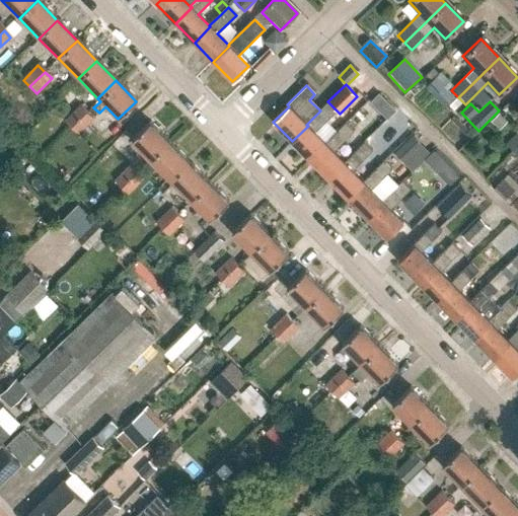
[(385,119),(392,112),(384,103),(377,111),(385,119)]
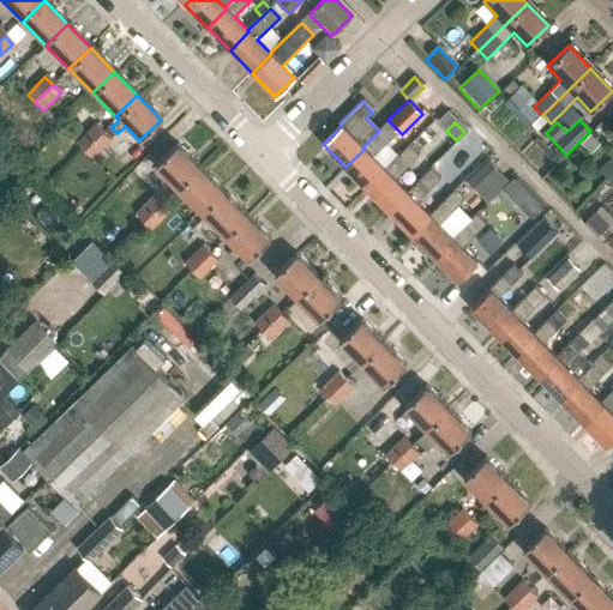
[(385,144),(395,134),(385,125),(374,136),(364,146),(362,148),(365,149),(346,167),(368,189),(386,171),(385,170),(398,157),(385,144)]
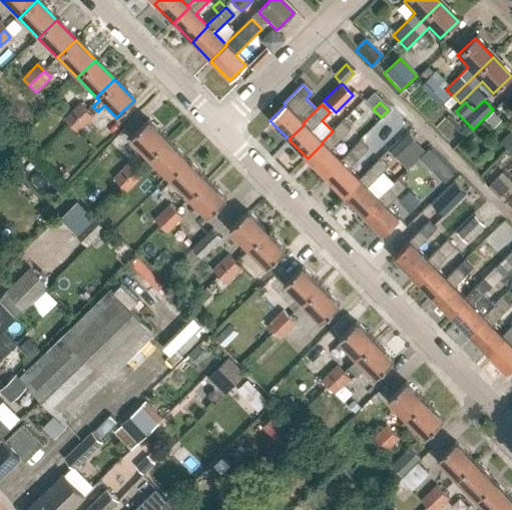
[(78,105),(63,119),(70,126),(84,111),(78,105)]
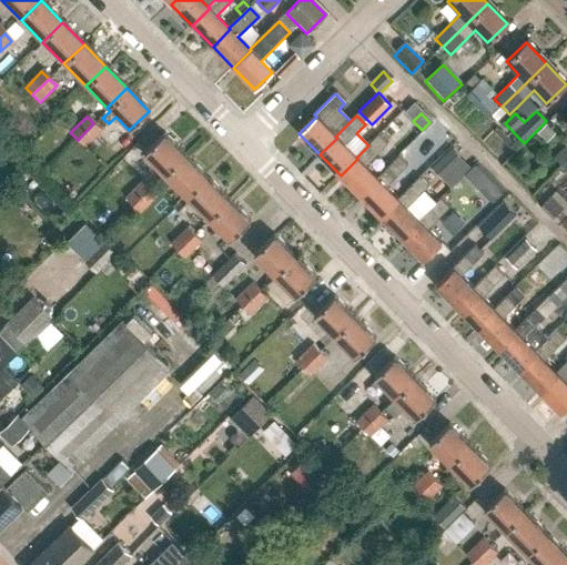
[(566,144),(553,160),(560,168),(566,160),(566,120),(565,122),(566,124),(566,144)]
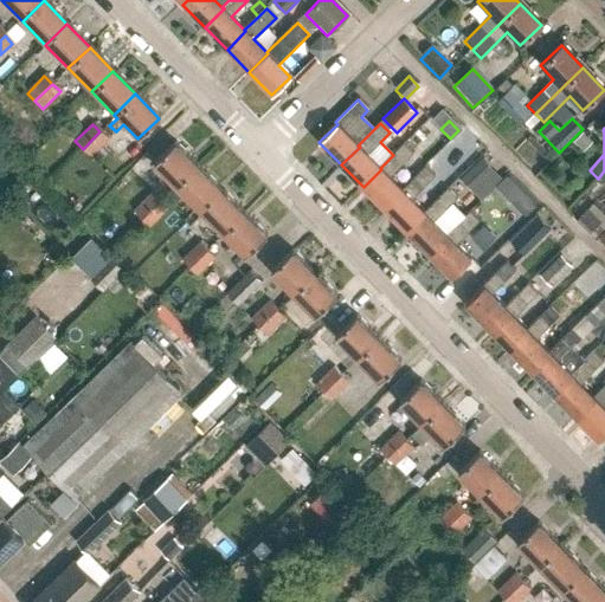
[(108,140),(100,131),(83,149),(90,157),(108,140)]
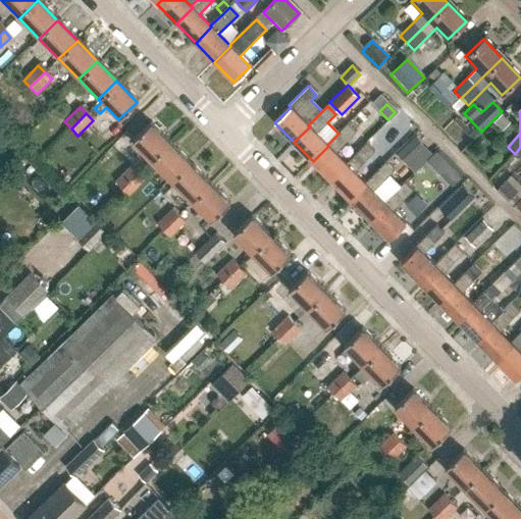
[(502,132),(510,124),(501,115),(493,123),(502,132)]
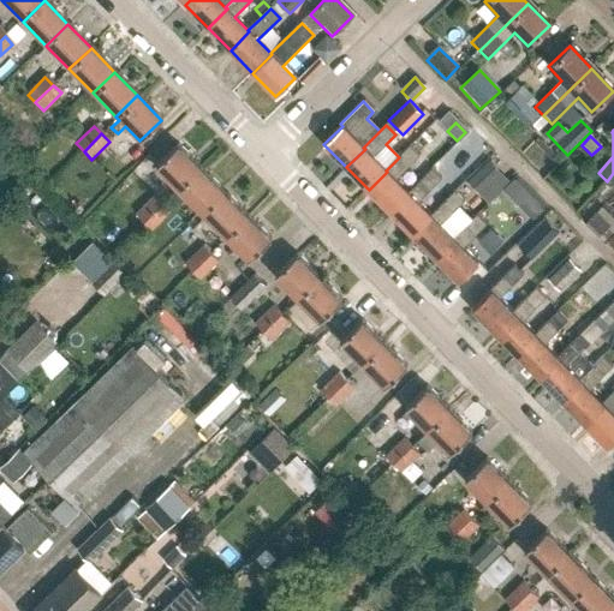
[(156,167),(179,191),(201,171),(177,147),(156,167)]
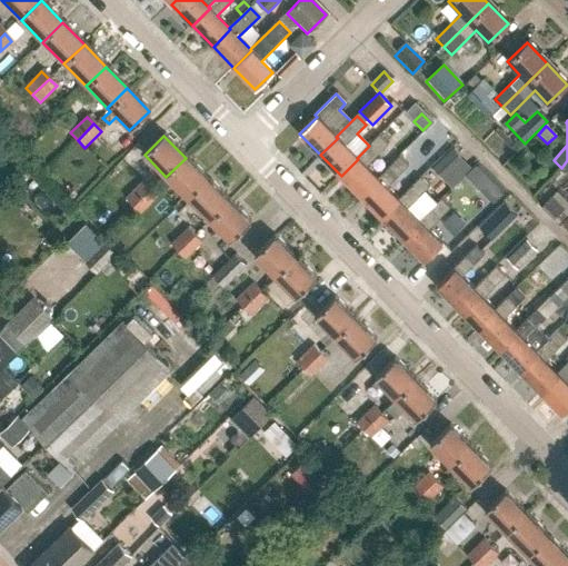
[(436,150),(421,136),(402,155),(417,169),(436,150)]
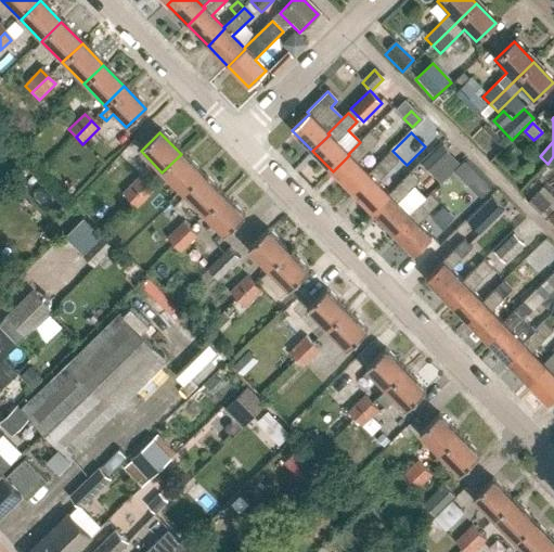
[(360,142),(348,154),(349,155),(333,171),(352,192),(370,176),(369,175),(357,162),(376,142),(369,133),(360,142)]
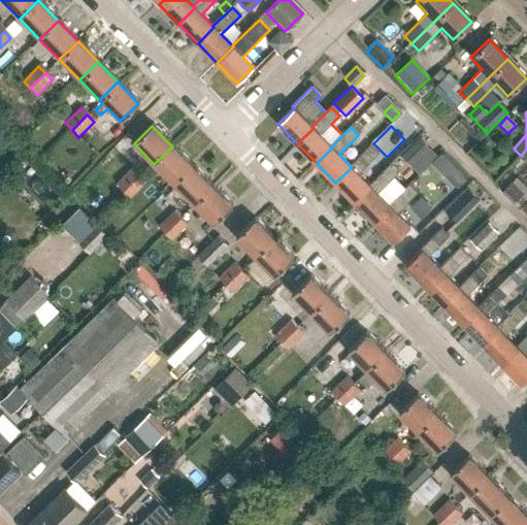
[(420,138),(401,157),(410,167),(429,149),(420,138)]
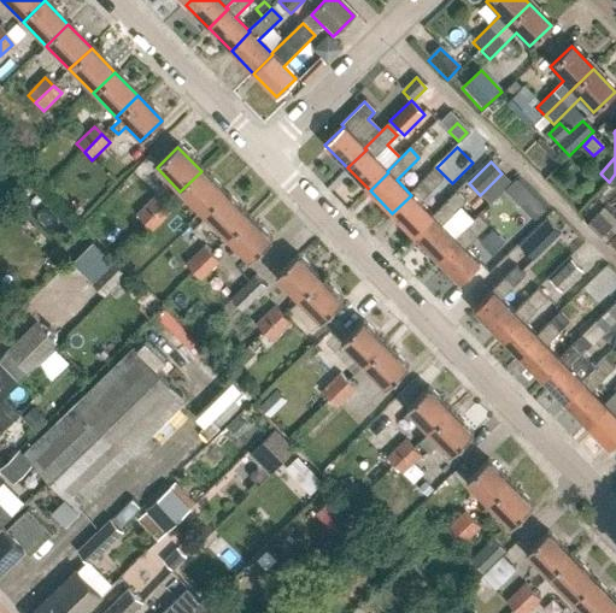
[(224,194),(201,171),(180,192),(203,214),(224,194)]
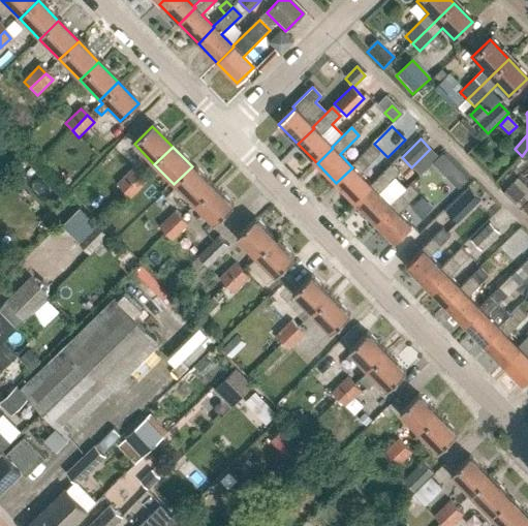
[(370,147),(351,166),(352,167),(336,183),(355,203),(371,187),(370,185),(359,175),(378,155),(370,147)]
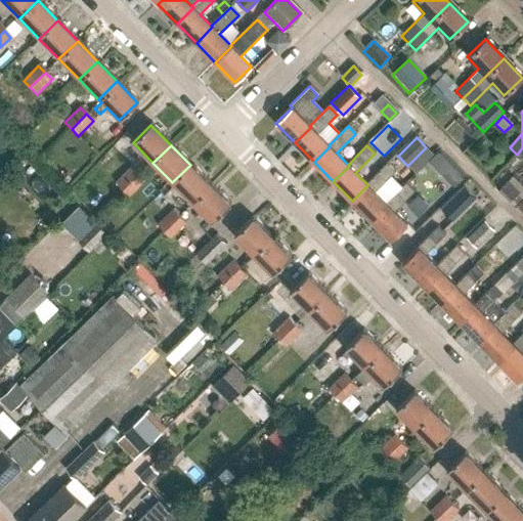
[(109,148),(95,162),(103,170),(118,157),(109,148)]
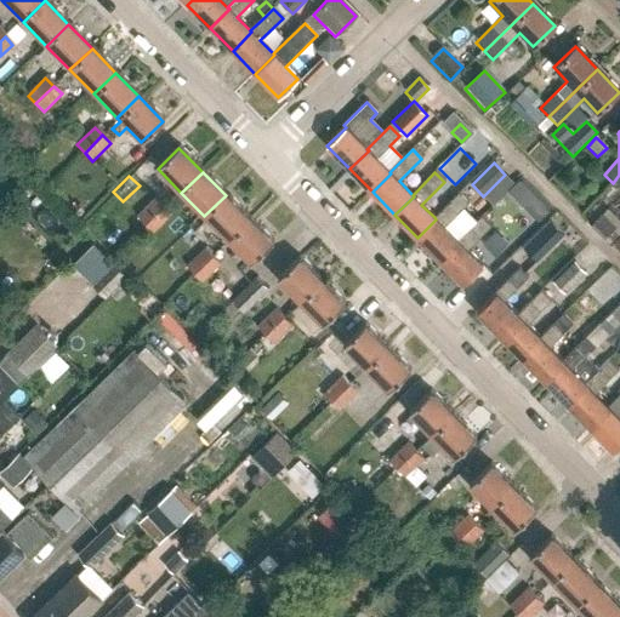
[(227,240),(249,220),(226,195),(204,216),(227,240)]
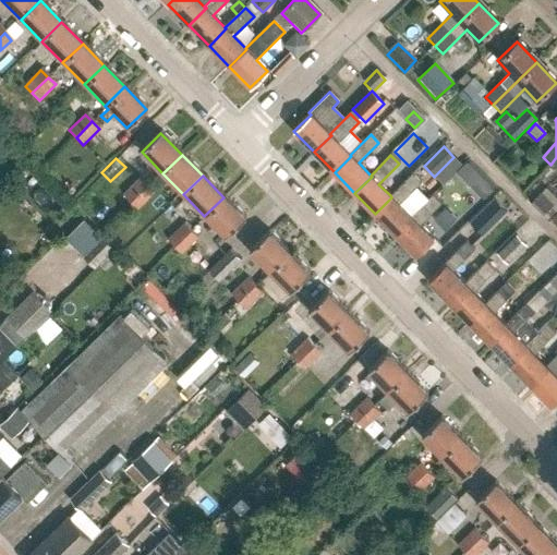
[(412,218),(411,216),(399,204),(420,184),(410,176),(390,195),(391,197),(375,214),(395,234),(412,218)]
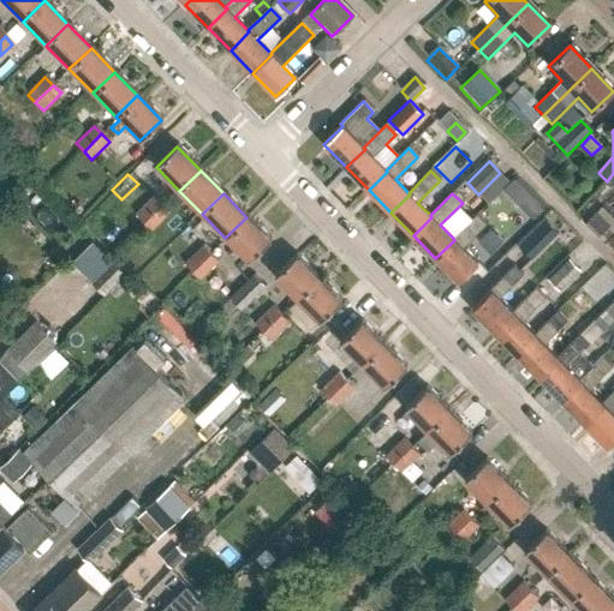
[(143,222),(161,205),(153,198),(136,215),(143,222)]
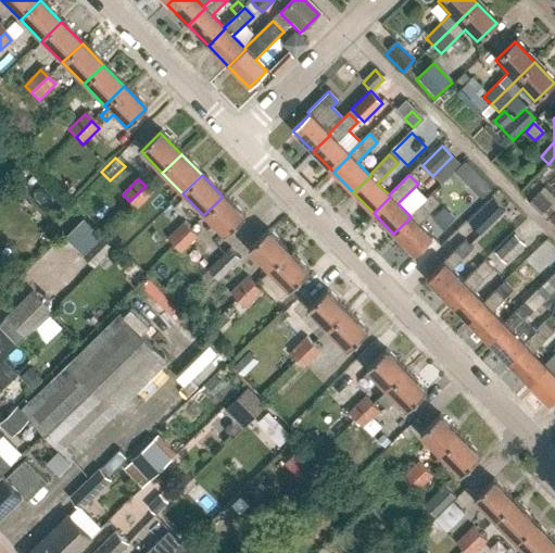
[(152,193),(146,186),(129,201),(137,209),(152,193)]
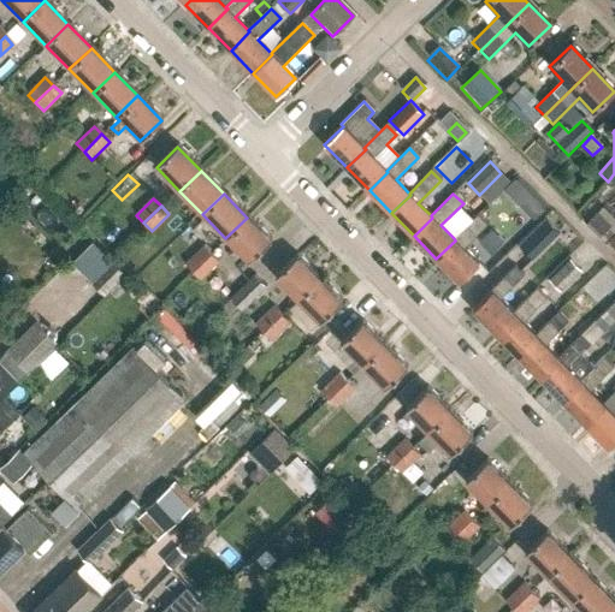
[(611,227),(598,214),(589,224),(602,237),(611,227)]
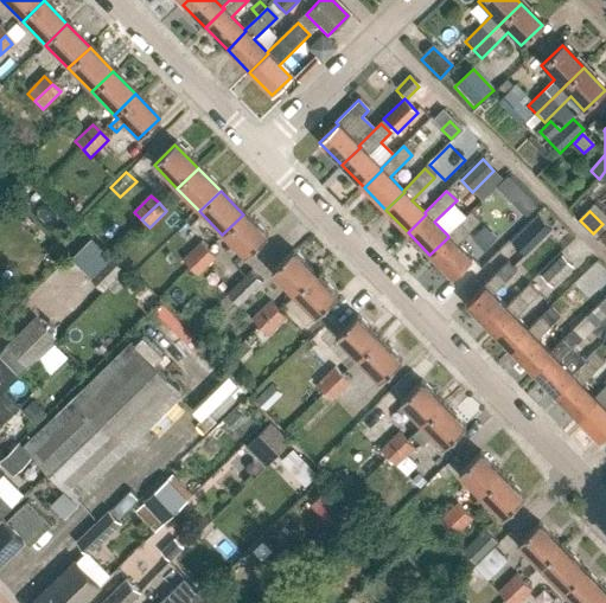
[(457,245),(479,223),(470,212),(447,235),(448,237),(429,255),(453,277),(471,260),(457,245)]
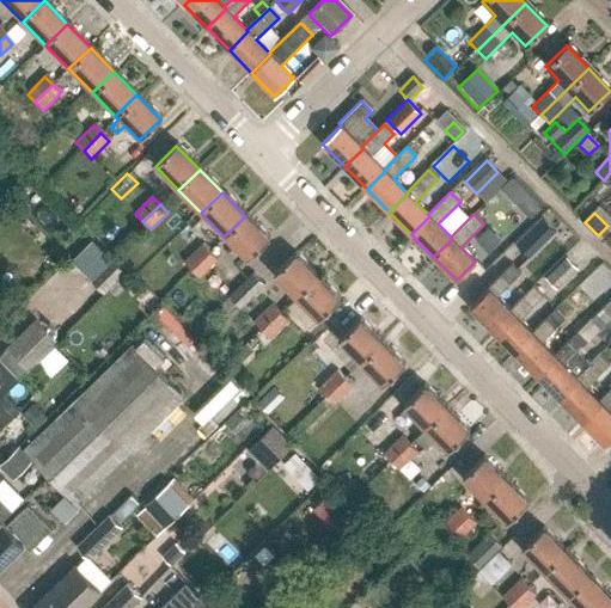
[(246,260),(268,239),(245,216),(224,237),(246,260)]
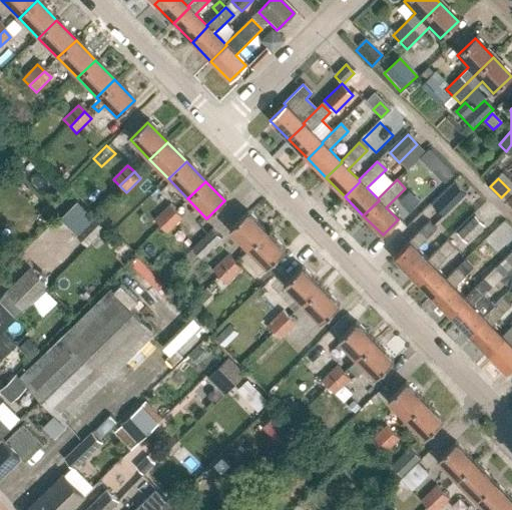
[(445,215),(466,193),(455,182),(434,204),(445,215)]
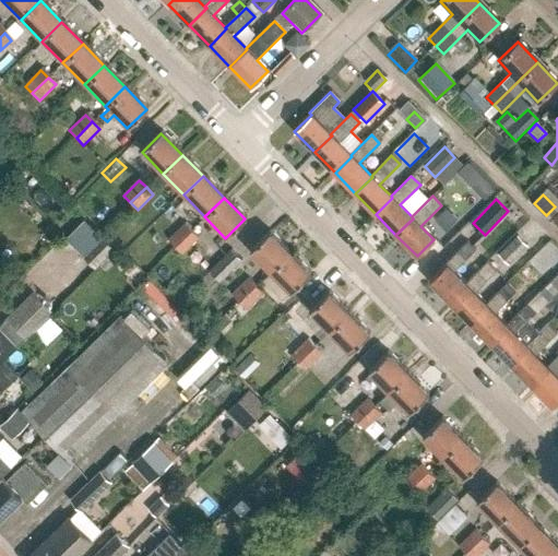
[(175,248),(190,233),(182,225),(167,240),(175,248)]
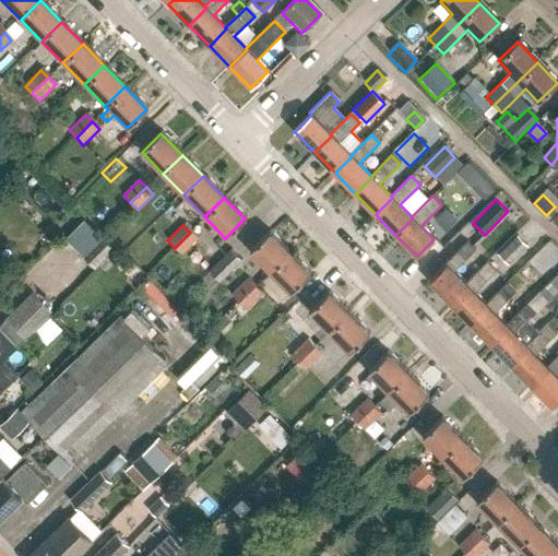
[(198,240),(190,233),(175,248),(181,256),(198,240)]
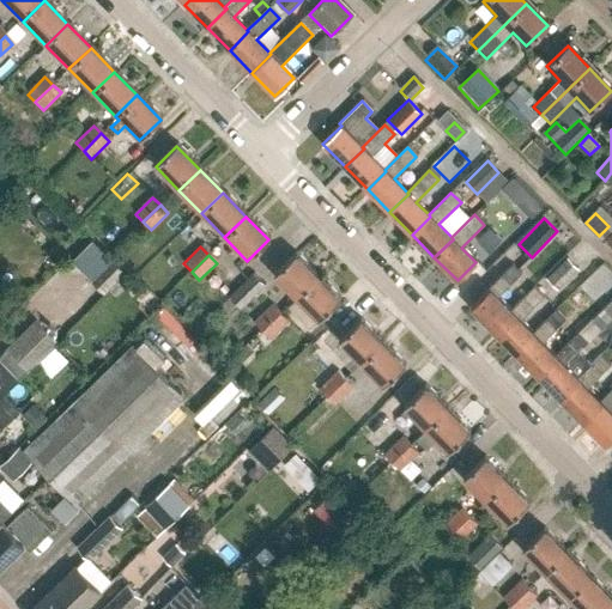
[(274,275),(296,298),(317,278),(295,255),(274,275)]
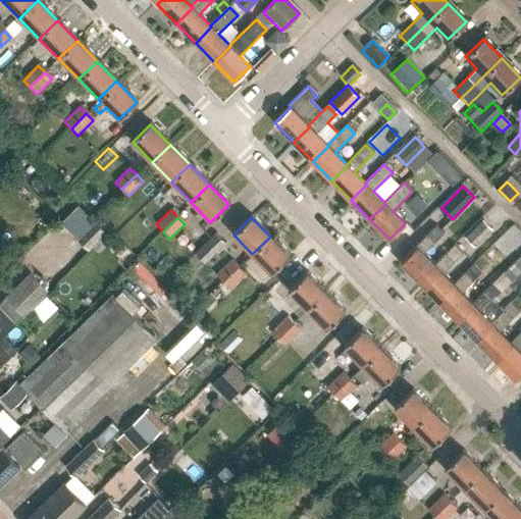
[(474,249),(492,231),(482,221),(464,239),(474,249)]
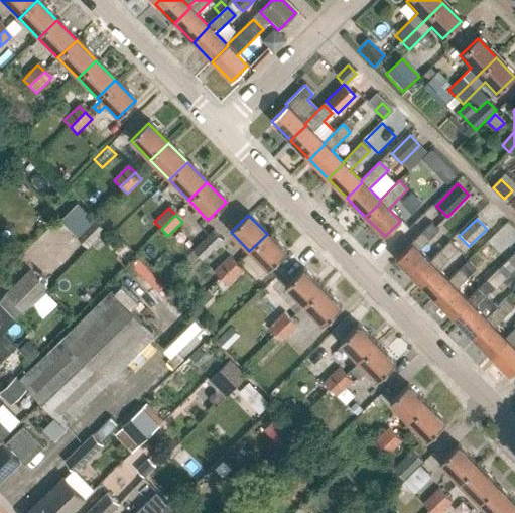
[(93,221),(75,238),(87,250),(105,232),(93,221)]
